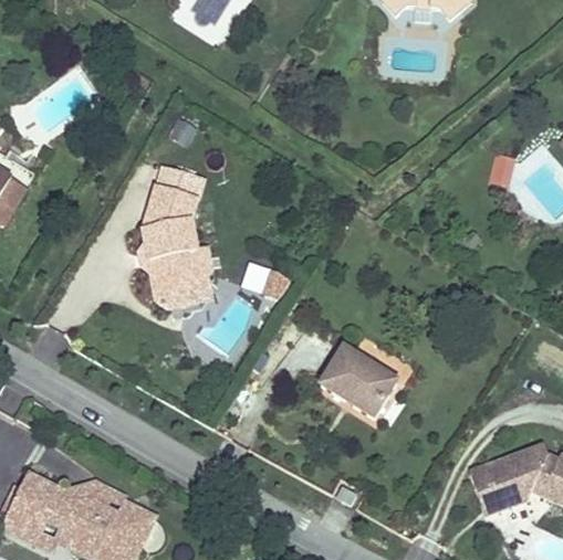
[(381,0),(393,13),(404,3),(437,7),(446,18),(467,0),(381,0)]
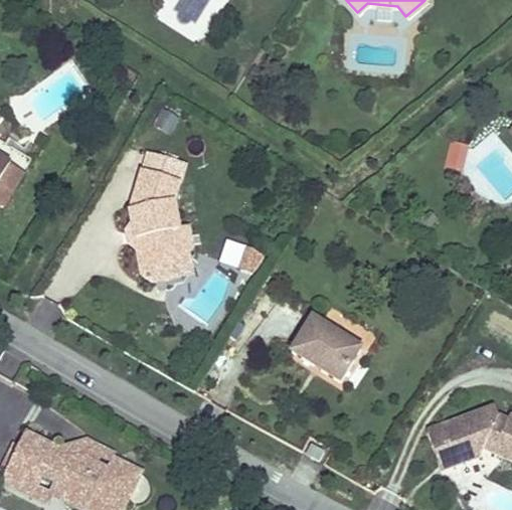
[(159,107),(150,122),(168,132),(176,117),(159,107)]
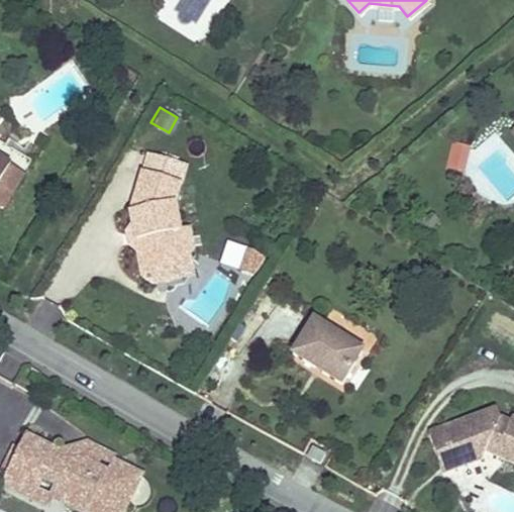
[(0,176),(8,164),(20,172),(29,158),(0,139),(0,176)]
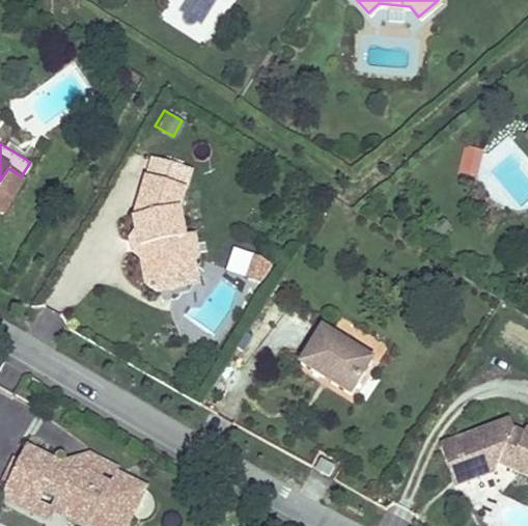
[(472,172),(479,147),(464,143),(457,168),(472,172)]
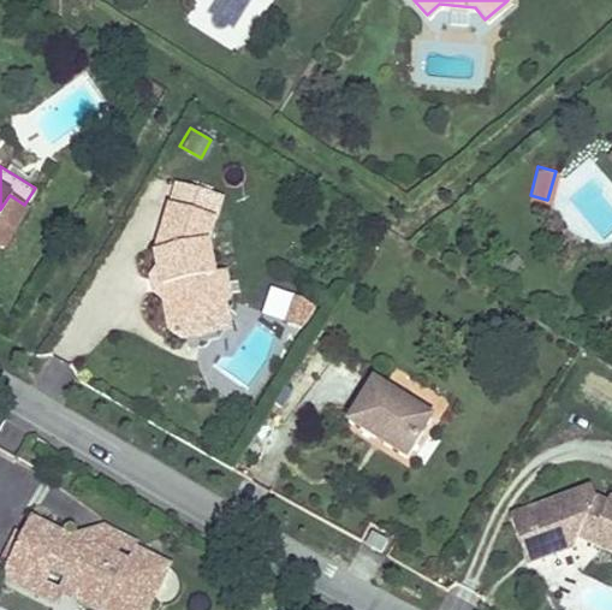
[(211,270),(206,238),(212,215),(203,213),(212,190),(176,178),(153,248),(155,261),(160,291),(167,326),(177,333),(198,329),(195,312),(207,311),(201,274),(212,272),(211,270)]
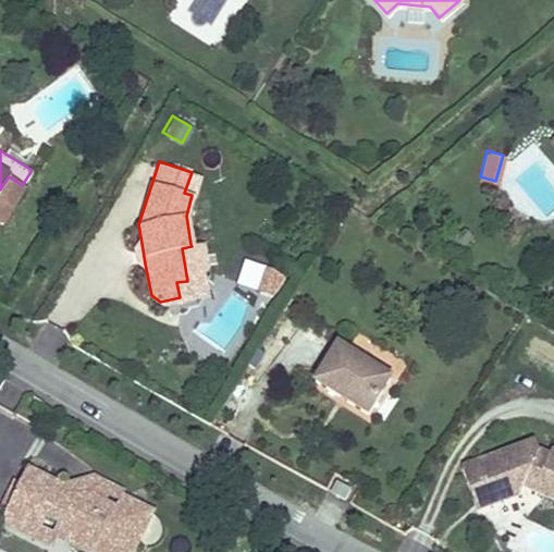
[(199,174),(192,172),(184,193),(192,195),(199,174)]
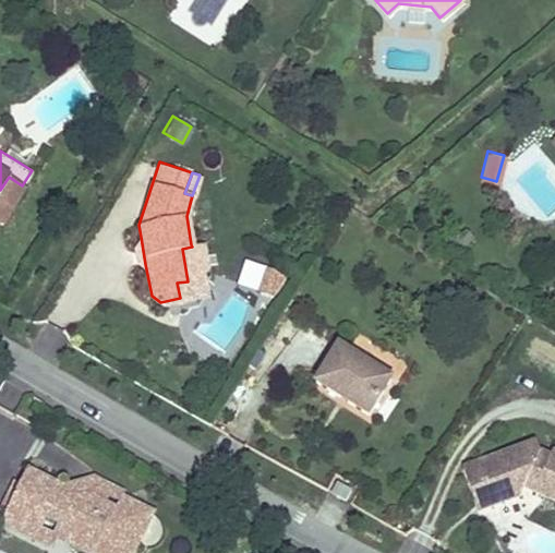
[(22,185),(9,177),(0,190),(0,220),(22,185)]
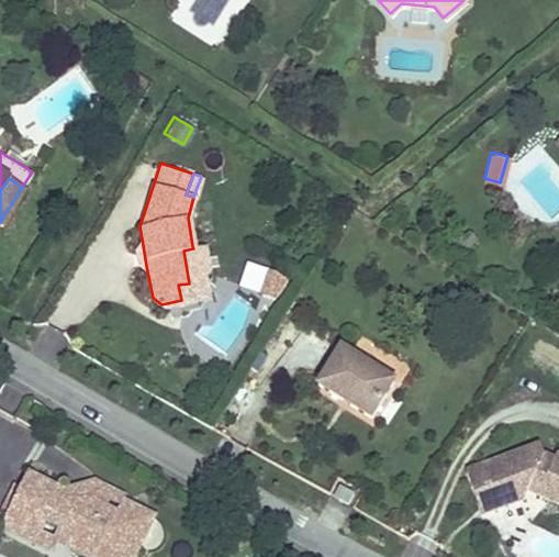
[(146,266),(142,238),(135,247),(137,259),(146,266)]
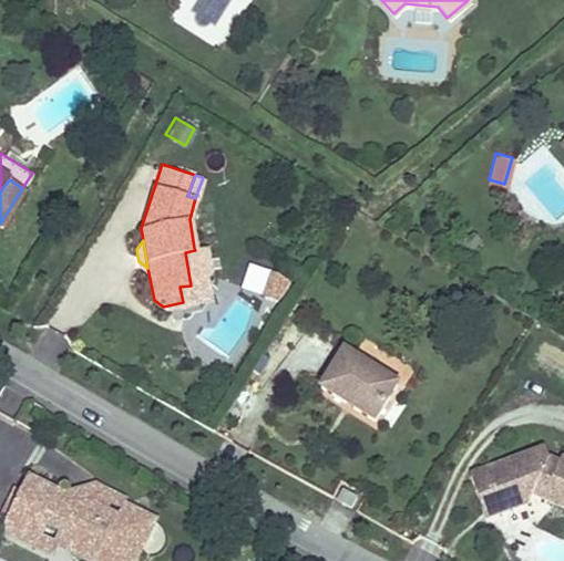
[(202,247),(194,248),(195,250),(185,252),(191,286),(180,287),(183,302),(206,271),(202,247)]
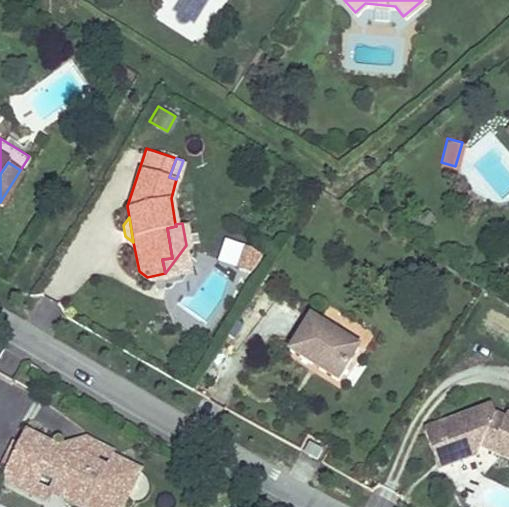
[(236,265),(246,269),(257,251),(243,243),(236,265)]
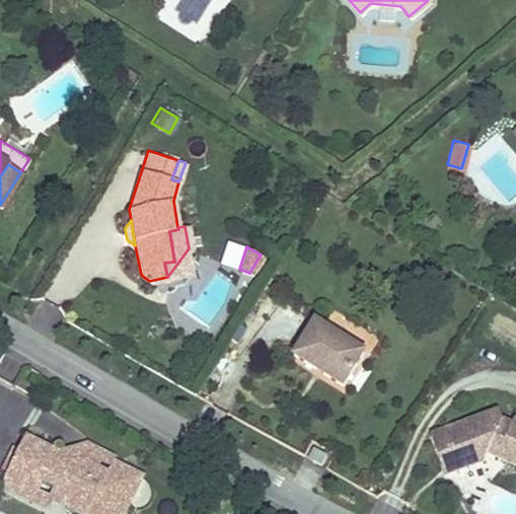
[(361,349),(312,318),(291,353),(313,366),(316,362),(322,366),(320,370),(341,382),(361,349)]
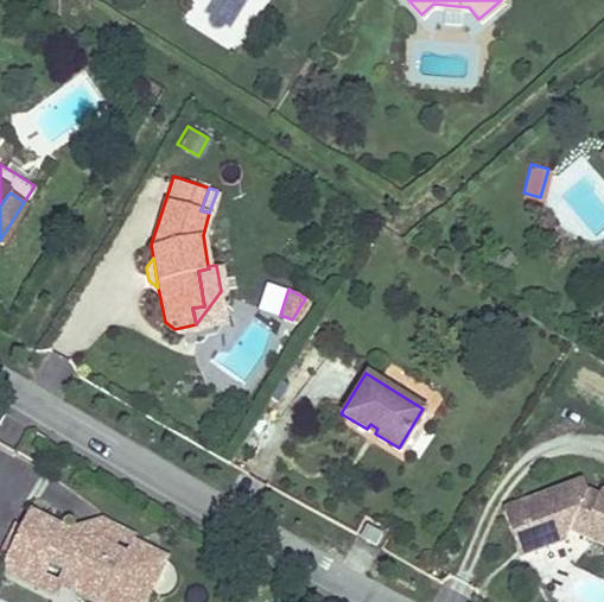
[(584,487),(580,476),(515,499),(529,539),(566,526),(567,525),(570,519),(587,527),(590,536),(603,542),(603,489),(598,487),(596,492),(584,487)]
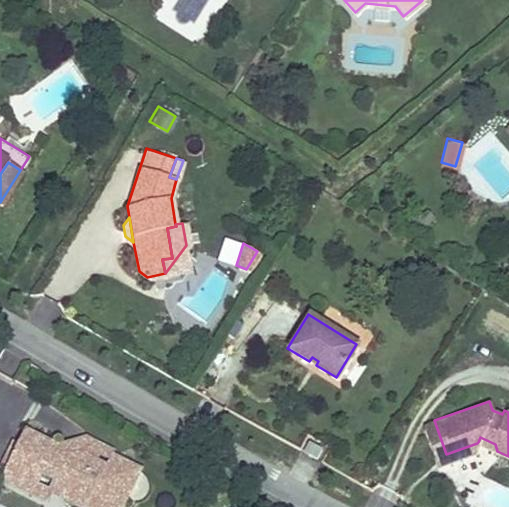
[(474,449),(477,443),(446,454),(434,420),(422,425),(435,463),(474,449)]
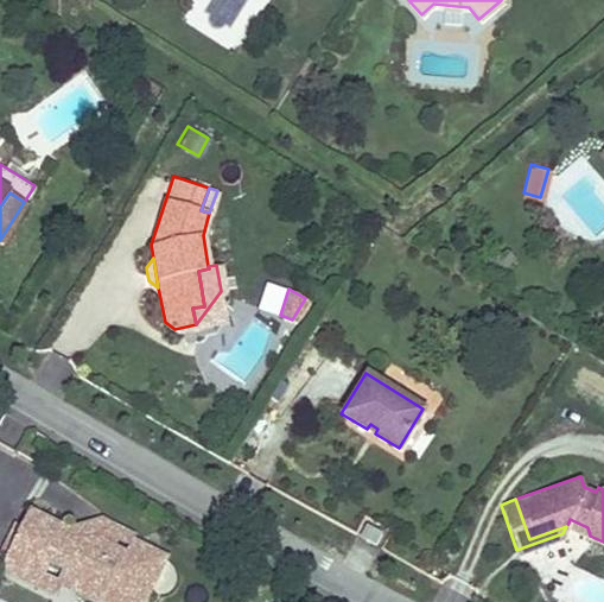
[(68,532),(69,530),(27,508),(20,521),(4,555),(38,572),(45,559),(65,569),(58,582),(96,601),(138,601),(146,588),(142,585),(159,553),(129,539),(124,552),(91,536),(81,539),(68,532)]
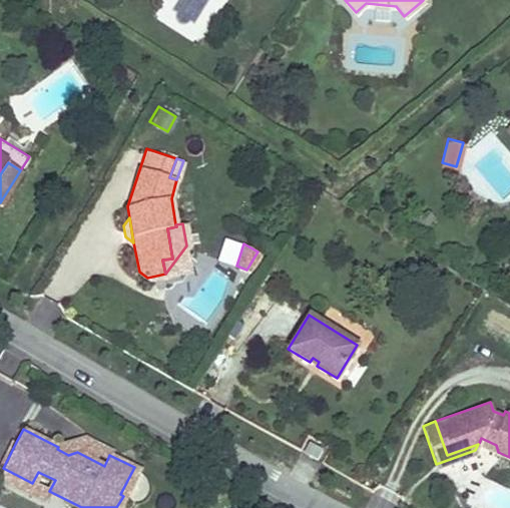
[(104,466),(109,455),(111,451),(83,436),(58,447),(57,449),(68,455),(77,452),(104,466)]
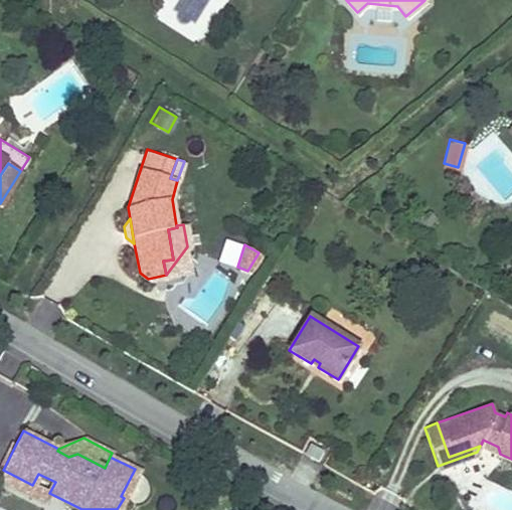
[(3,470),(17,442),(13,440),(0,466),(0,469),(3,470)]
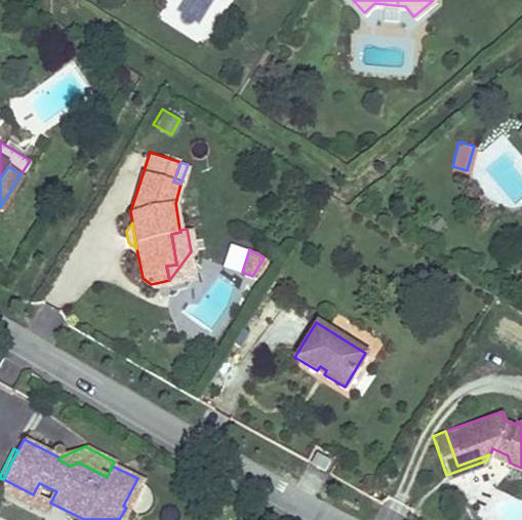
[(508,455),(492,448),(490,453),(510,463),(508,455)]
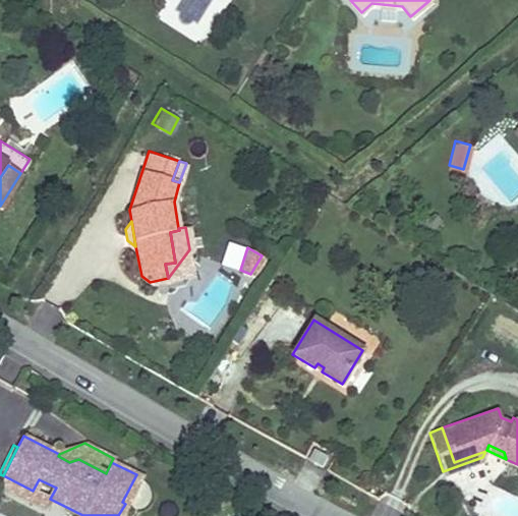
[(306,456),(321,464),(326,454),(311,446),(306,456)]
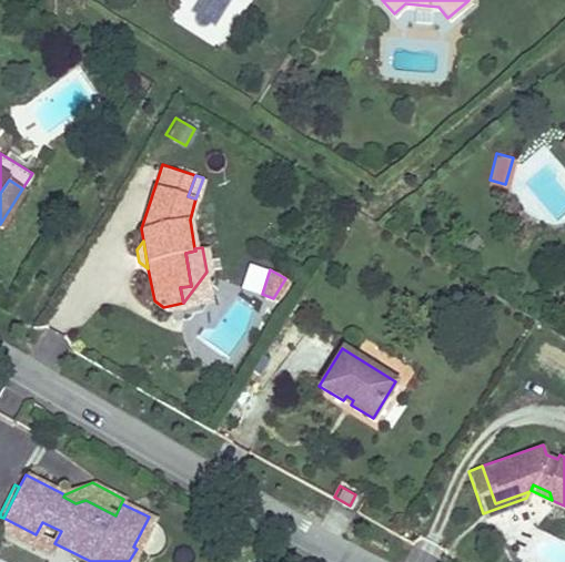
[(152,519),(149,517),(133,547),(137,549),(152,519)]
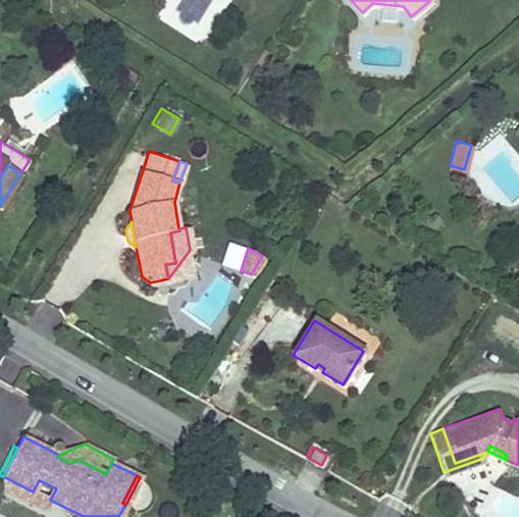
[(33,492),(3,476),(0,481),(0,486),(45,510),(50,500),(56,488),(39,480),(33,492)]
